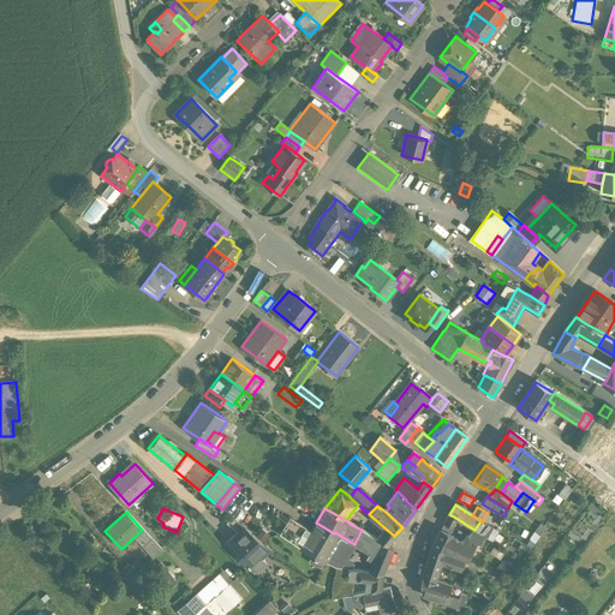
[(352,512),(346,520),(351,524),(352,521),(357,515),(352,512)]
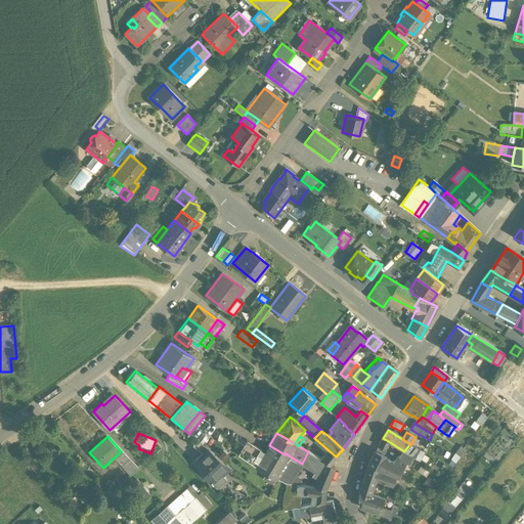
[(253,444),(243,438),(235,450),(247,459),(254,447),(253,444)]
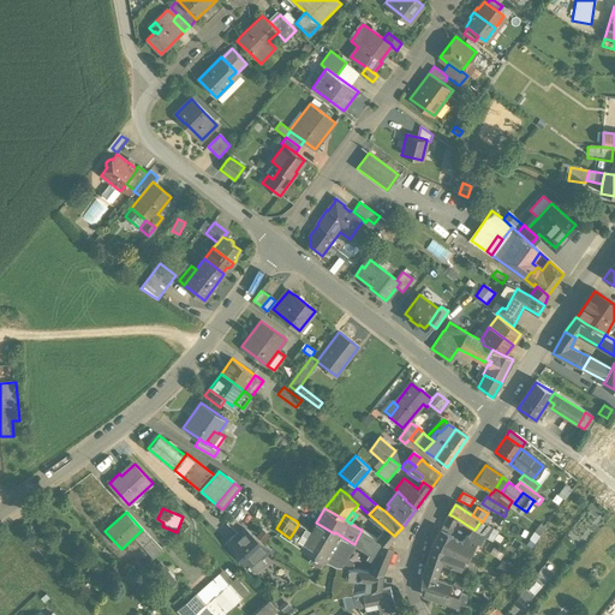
[(458,519),(449,514),(445,524),(453,529),(458,519)]
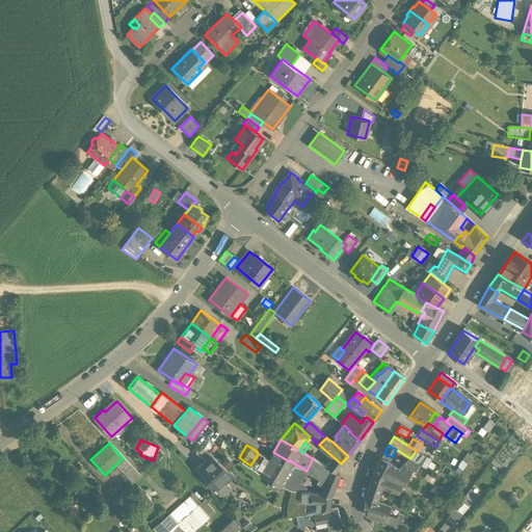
[(258,454),(250,466),(261,473),(269,458),(259,452),(258,454)]
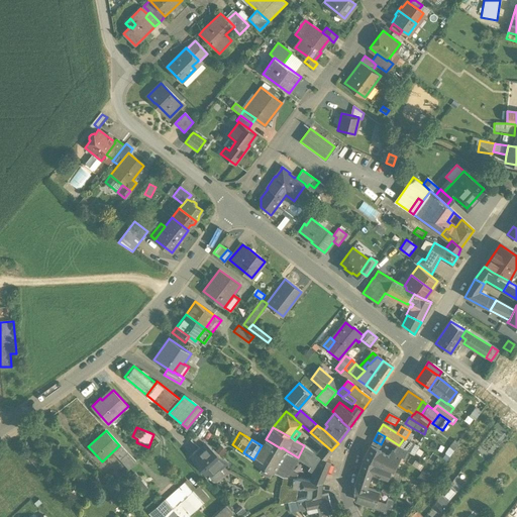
[(253,459),(252,461),(275,473),(288,451),(282,447),(281,448),(266,439),(253,459)]
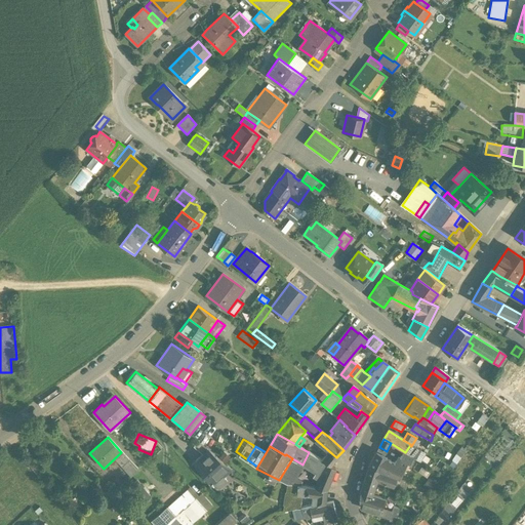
[(208,450),(194,465),(213,486),(214,485),(218,490),(228,482),(223,477),(232,469),(208,450)]
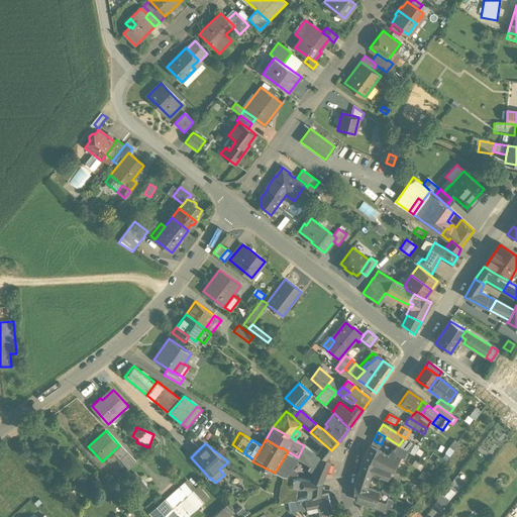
[(324,444),(317,453),(325,458),(331,450),(324,444)]
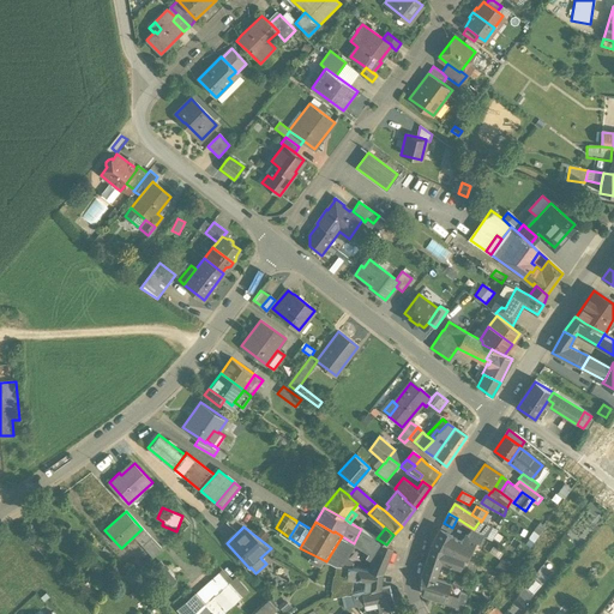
[(134,537),(154,558),(163,549),(143,529),(134,537)]
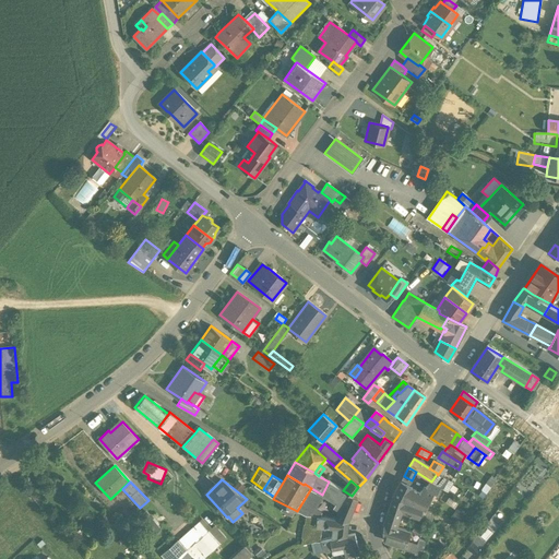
[(343,490),(330,482),(329,482),(322,495),(324,496),(342,507),(341,509),(343,510),(352,514),(357,499),(352,496),(343,490)]
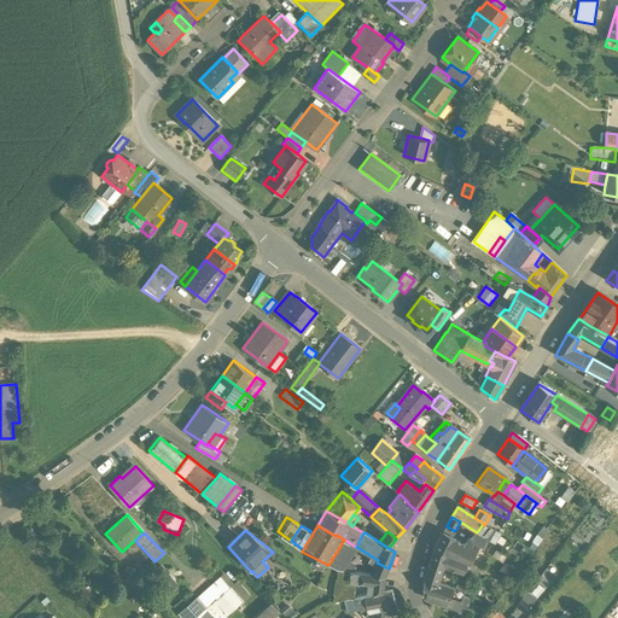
[(468,538),(465,547),(455,541),(455,540),(443,534),(435,551),(467,563),(467,561),(470,563),(478,544),(483,547),(487,540),(476,532),(471,540),(468,538)]
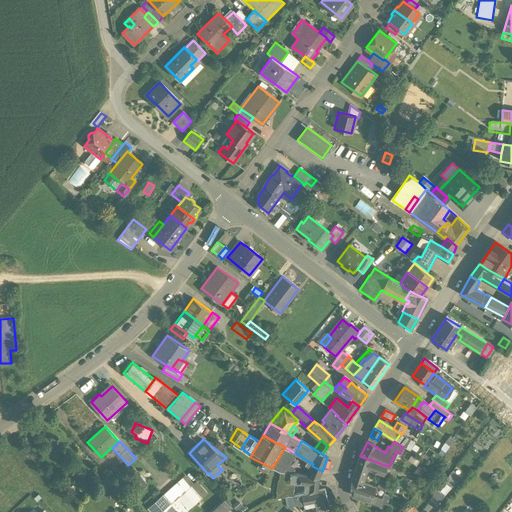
[(293,472),(292,471),(293,469),(289,466),(297,454),(295,453),(285,447),(272,468),(278,471),(280,472),(290,473),(292,474),(293,472)]
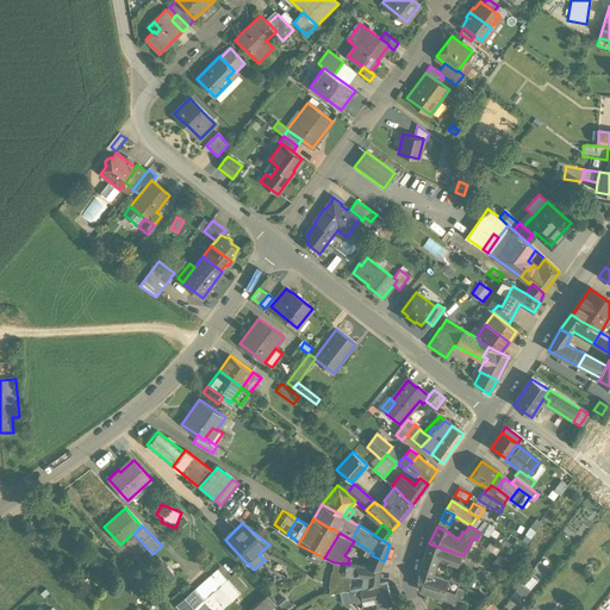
[(461,555),(429,543),(422,564),(434,567),(436,559),(440,559),(458,566),(458,565),(461,555)]
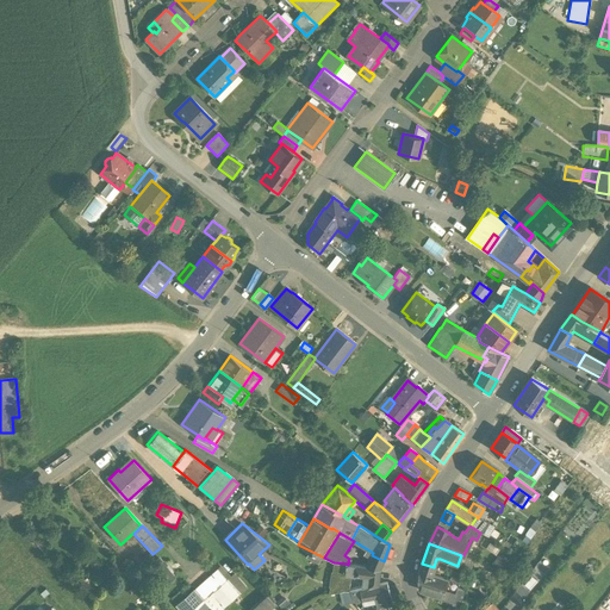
[(384,561),(374,556),(368,567),(380,570),(384,561)]
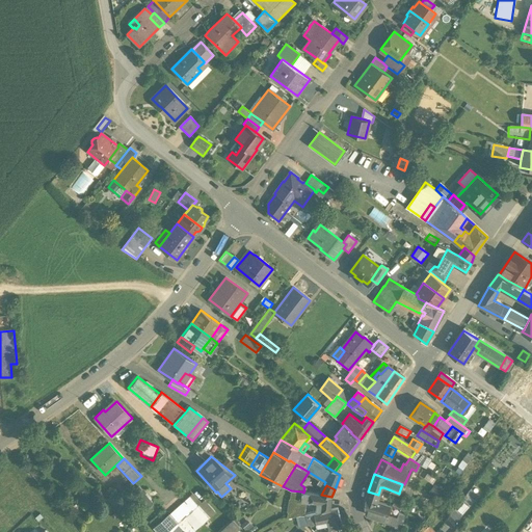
[(133,493),(147,510),(155,504),(141,486),(133,493)]
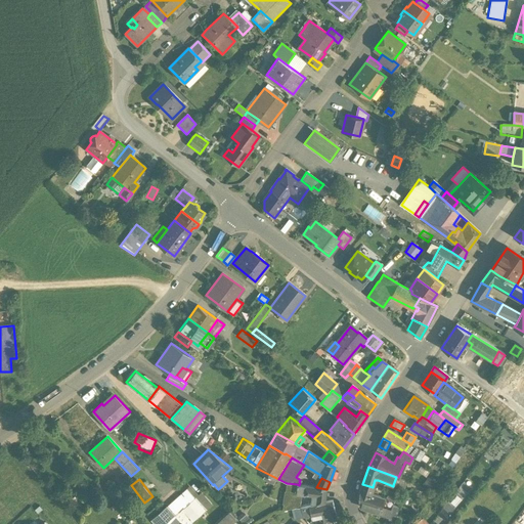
[(302,494),(296,494),(297,484),(287,483),(286,492),(285,491),(282,506),(284,506),(282,511),(300,508),(302,494)]
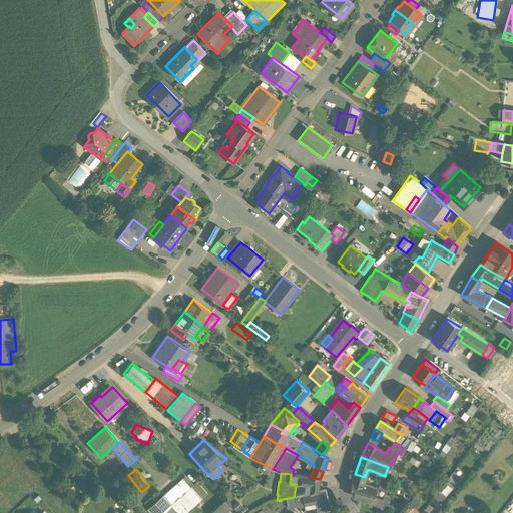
[(293,475),(291,474),(290,484),(296,484),(294,497),(296,497),(303,495),(309,494),(318,492),(319,488),(320,479),(310,477),(293,475)]
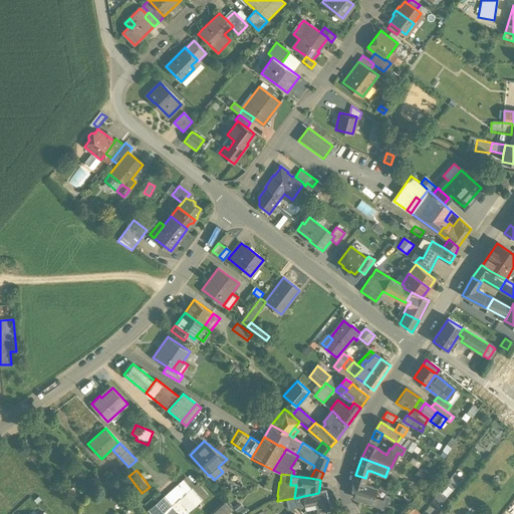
[(365,478),(355,475),(353,482),(362,485),(365,478)]
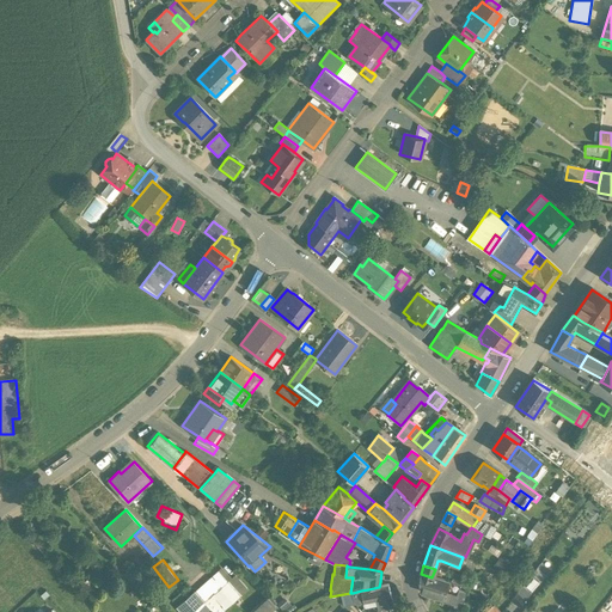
[(225,568),(195,594),(203,605),(212,598),(227,583),(240,598),(242,599),(255,588),(248,581),(245,583),(238,576),(234,579),(225,568)]
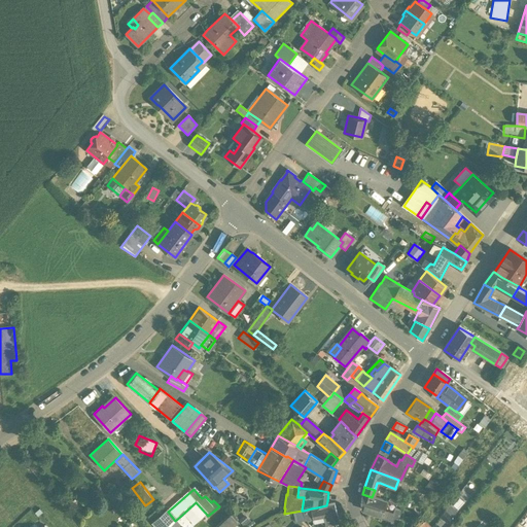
[(372,497),(362,494),(360,506),(361,506),(361,511),(381,517),(383,513),(386,501),(372,497)]
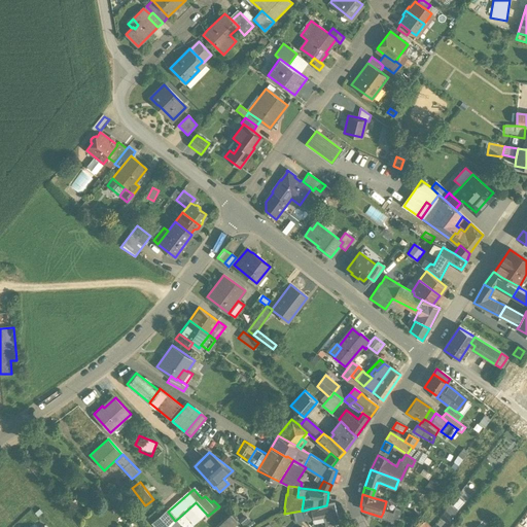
[(397,505),(386,501),(383,513),(393,516),(395,508),(401,511),(397,525),(399,526),(406,508),(397,505)]
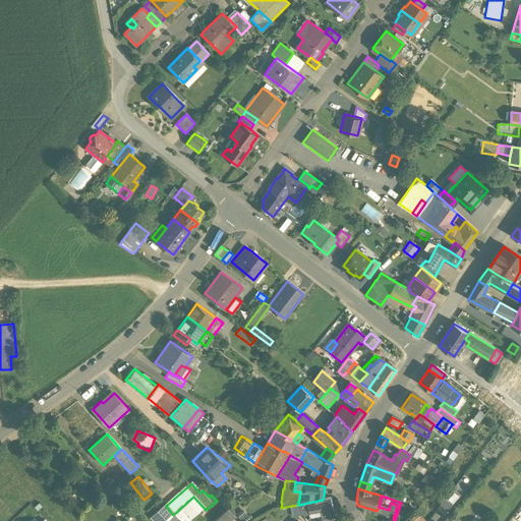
[(193,497),(180,509),(190,520),(205,509),(193,497)]
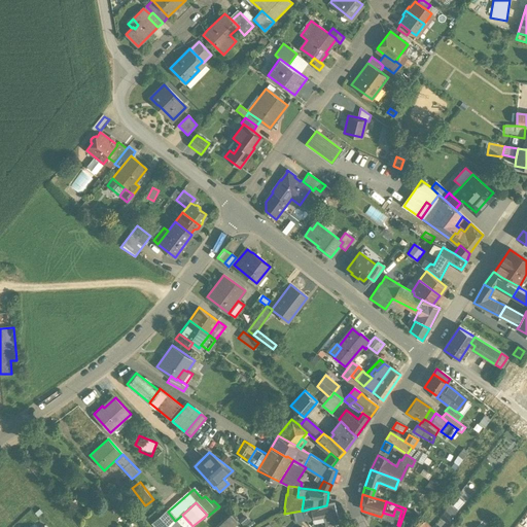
[(326,505),(317,507),(311,508),(313,519),(316,519),(323,517),(325,526),(339,524),(335,504),(326,505)]
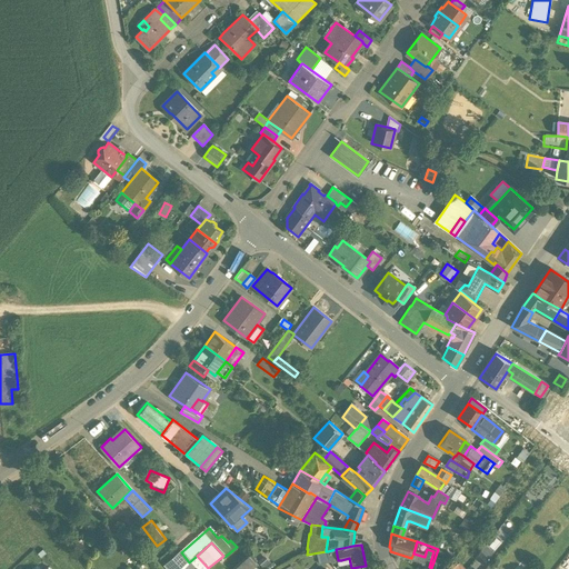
[(490,557),(493,551),(487,547),(483,552),(490,557)]
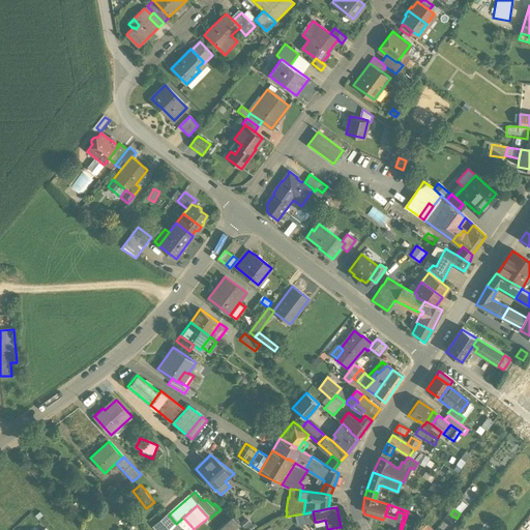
[(313,511),(305,513),(307,524),(310,523),(315,522),(313,511)]
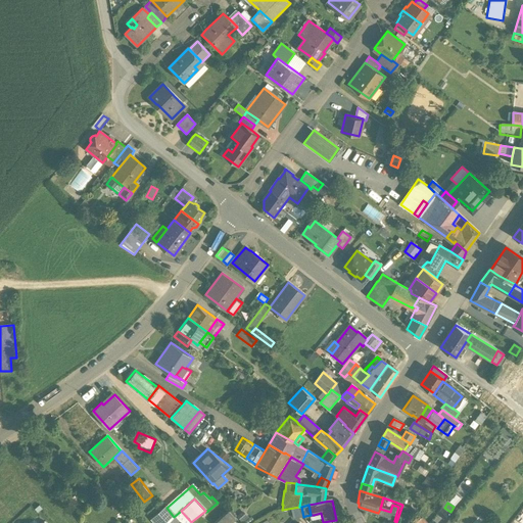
[(388,518),(387,519),(394,521),(398,507),(392,505),(388,518)]
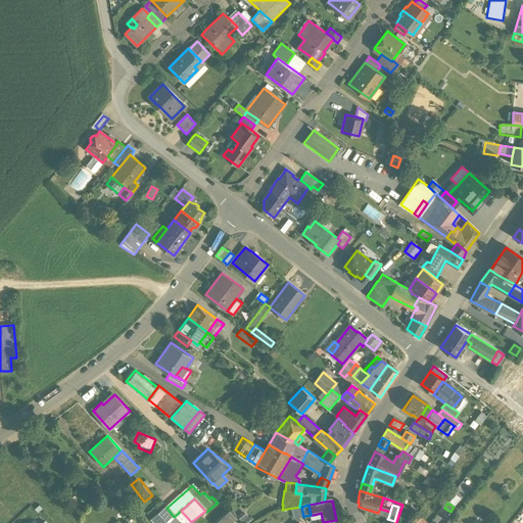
[(299,507),(292,508),(294,518),(303,517),(301,507),(299,507)]
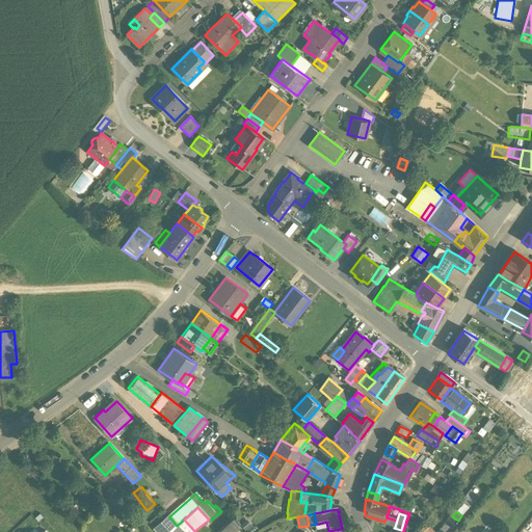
[(457,523),(449,515),(444,522),(452,528),(457,523)]
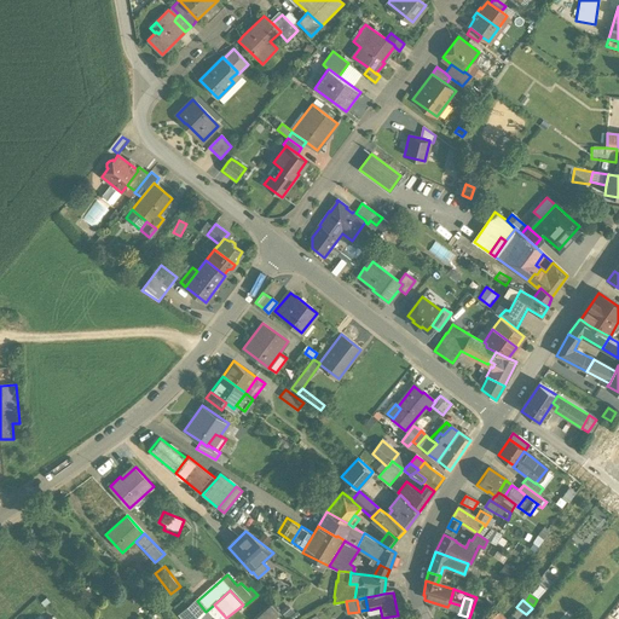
[(214,605),(206,612),(197,601),(179,617),(180,618),(225,618),(226,618),(214,605)]
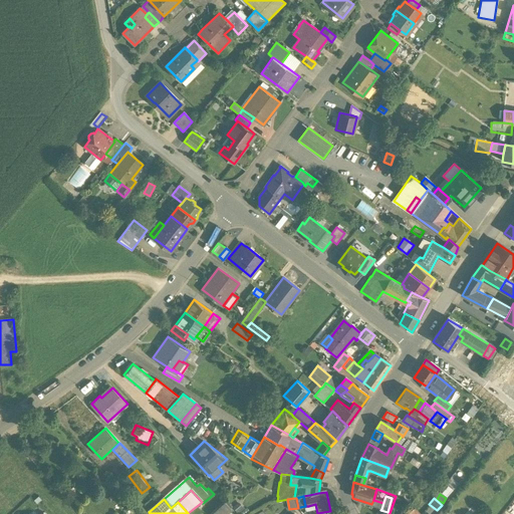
[(383,503),(373,500),(371,504),(370,506),(381,509),(383,503)]
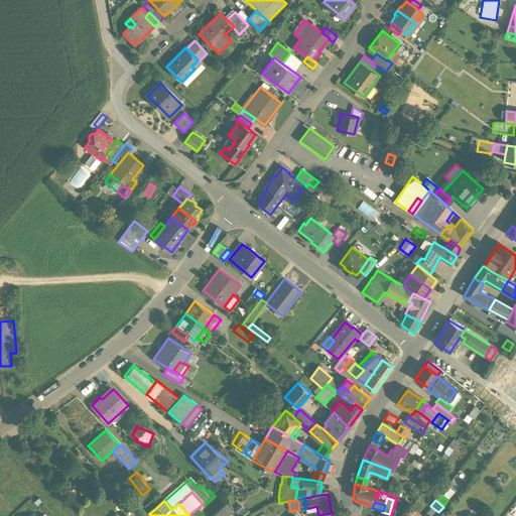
[(226,504),(212,515),(228,515),(233,512),(226,504)]
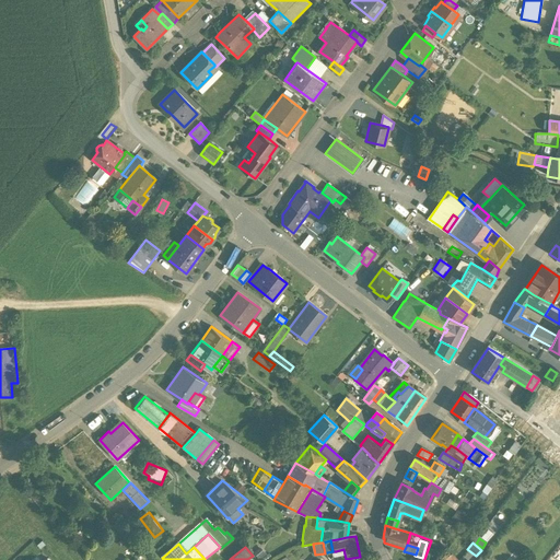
[(260,549),(256,556),(261,559),(267,553),(260,549)]
